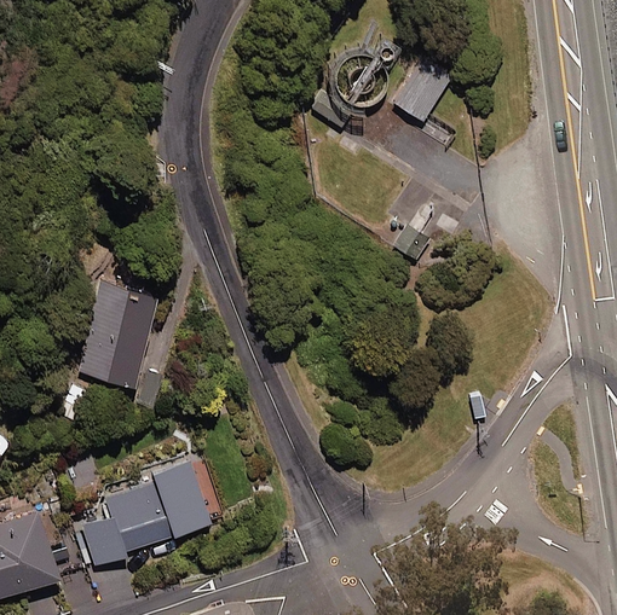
[(453,76),(421,56),(392,102),(424,122),(453,76)]
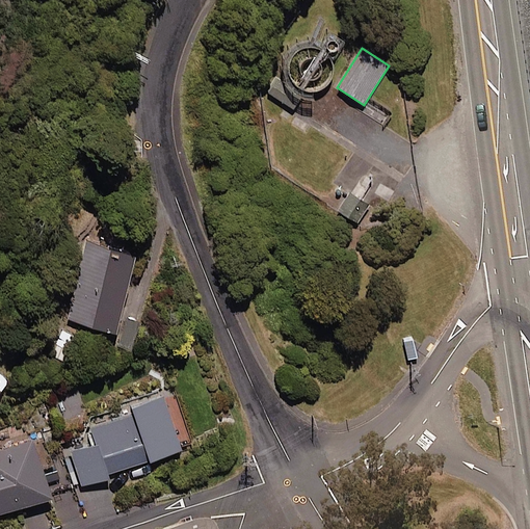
[(302,96),(277,82),(269,96),(294,110),(302,96)]
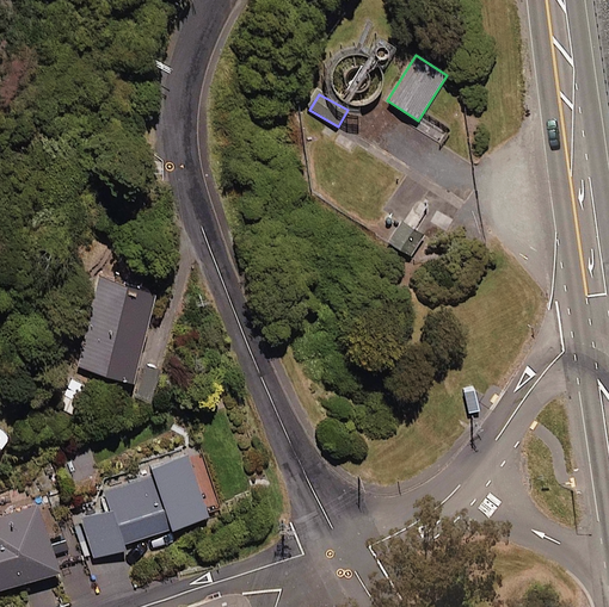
[(428,237),(405,223),(392,246),(414,260),(428,237)]
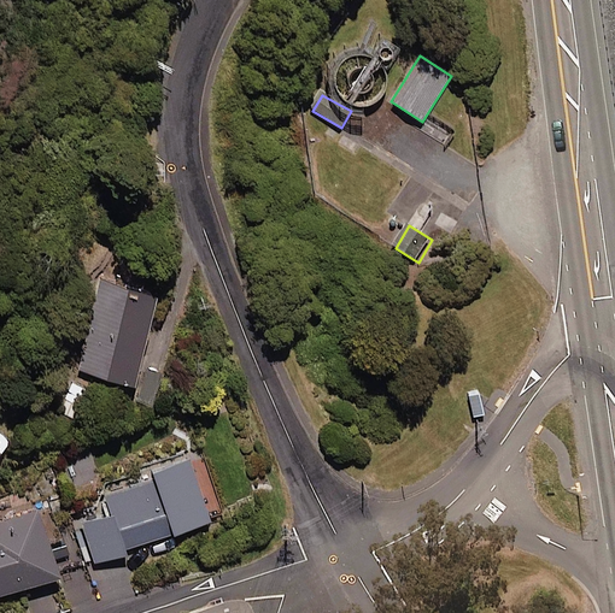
[(156,296),(101,283),(80,372),(134,385),(156,296)]
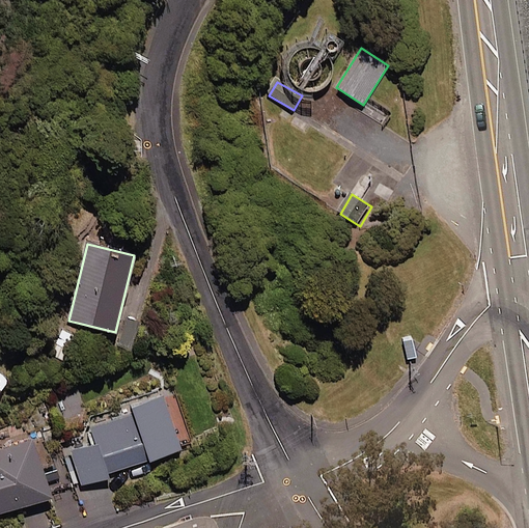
[(140,326),(128,321),(118,346),(131,351),(140,326)]
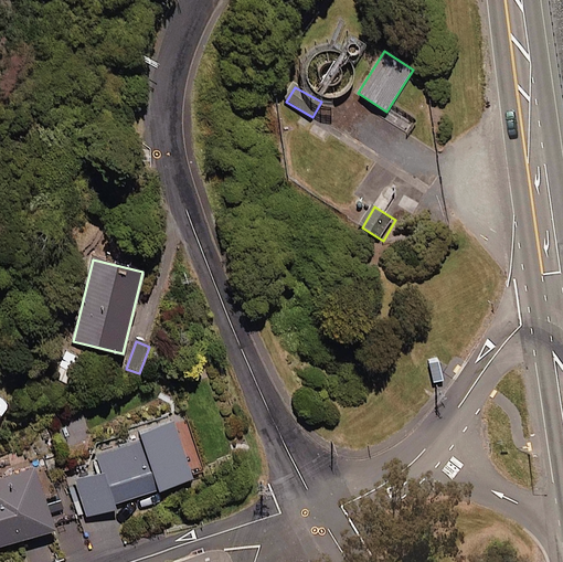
[(78,358),(67,353),(56,380),(67,384),(78,358)]
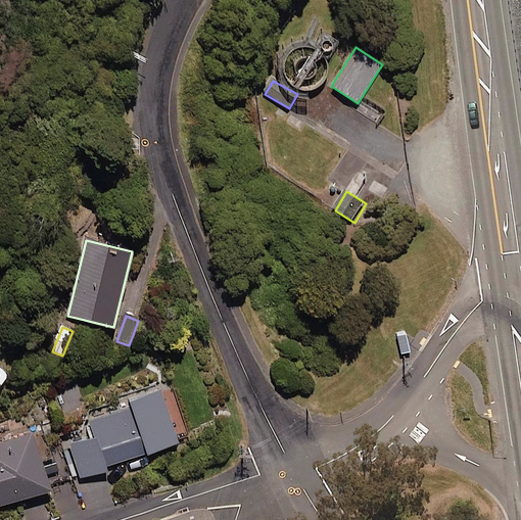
[(177,395),(164,399),(160,389),(124,403),(125,406),(84,420),(90,438),(67,446),(79,480),(107,470),(106,467),(191,438),(177,395)]
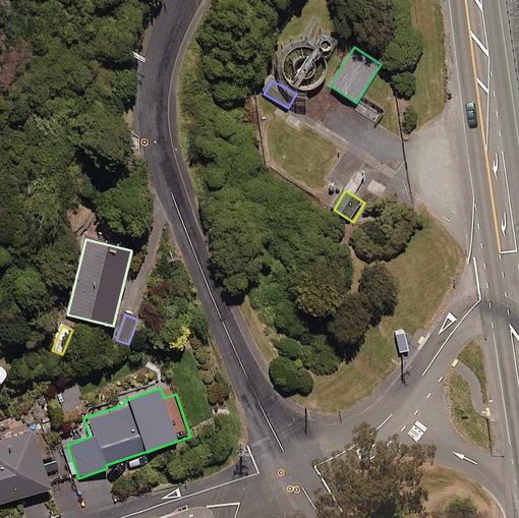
[(52,456),(42,427),(0,441),(0,503),(50,486),(42,460),(52,456)]
